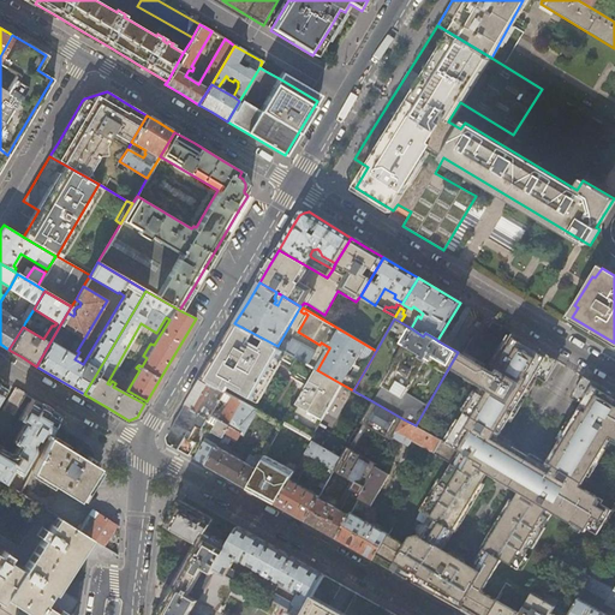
[(255,401),(284,351),(281,348),(278,346),(234,323),(218,352),(202,378),(225,392),(228,386),(255,401)]
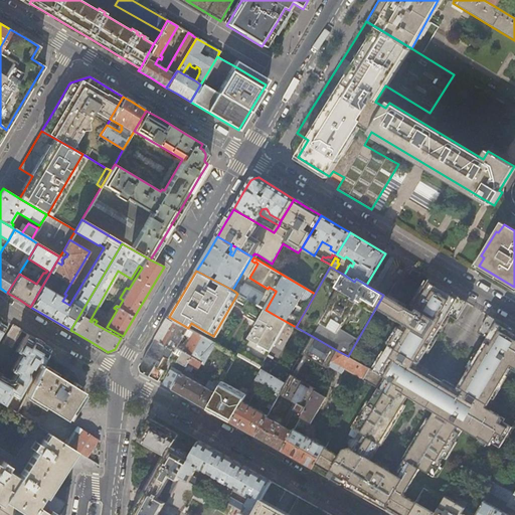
[(514,331),(491,317),(481,334),(487,339),(480,350),(463,378),(456,390),(448,385),(439,379),(430,374),(421,369),(417,366),(427,349),(442,327),(448,316),(449,315),(455,319),(466,302),(430,281),(410,312),(383,295),(376,307),(388,313),(387,316),(400,324),(373,370),(372,371),(368,369),(362,380),(376,389),(376,390),(353,428),(357,432),(354,438),(348,440),(346,442),(347,449),(342,450),(338,456),(324,448),(313,467),(320,471),(319,472),(332,479),(351,490),(353,488),(359,491),(358,494),(371,501),(372,499),(379,503),(377,505),(386,510),(387,509),(396,514),(408,514),(417,500),(405,494),(404,493),(409,485),(413,484),(412,480),(420,467),(422,465),(436,474),(444,461),(440,459),(442,456),(444,453),(448,456),(449,455),(458,439),(458,438),(465,425),(491,442),(494,439),(502,444),(511,428),(503,422),(505,419),(486,408),(510,368),(514,370),(514,331)]
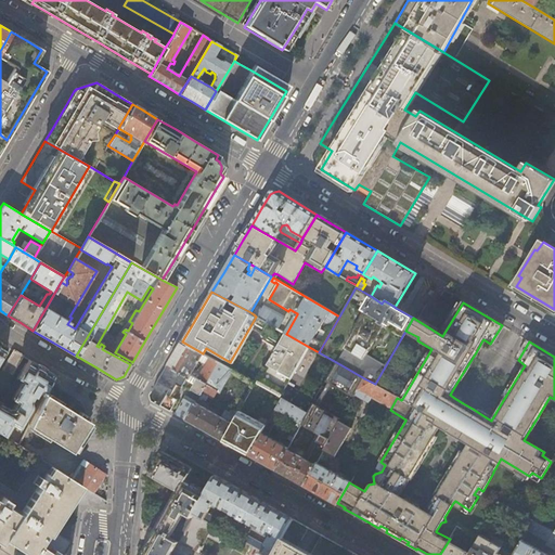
[(285,318),(265,306),(262,310),(258,308),(254,314),(256,317),(279,328),(285,318)]
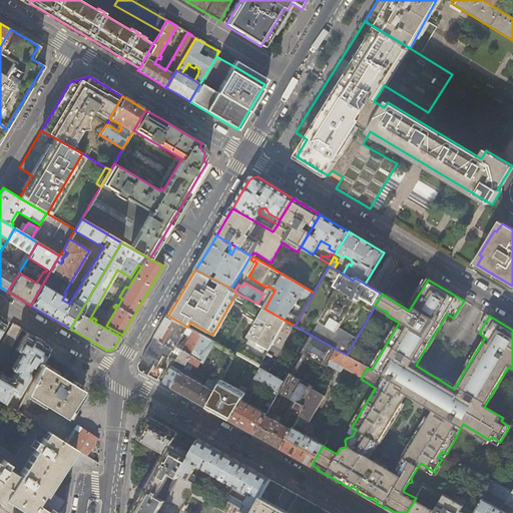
[(286,321),(265,309),(237,355),(259,367),(261,365),(286,321)]
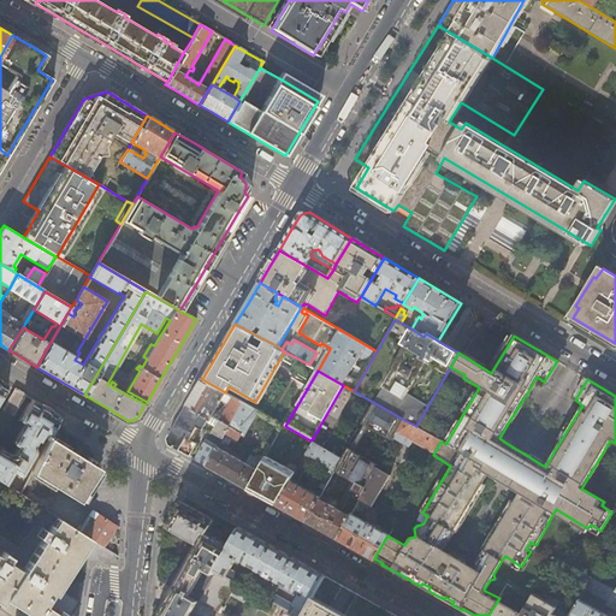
[(230,426),(243,403),(225,392),(202,379),(194,394),(185,407),(209,420),(212,416),(219,404),(223,407),(225,403),(230,406),(220,421),(230,426)]
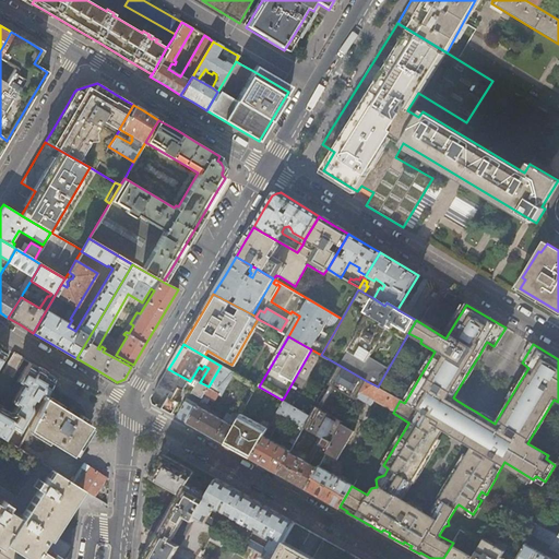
[(0,435),(4,438),(12,426),(20,429),(32,409),(31,404),(38,392),(45,396),(54,377),(43,371),(28,363),(19,380),(23,383),(12,402),(16,404),(12,411),(8,411),(0,406),(0,361),(7,349),(0,345),(0,435)]
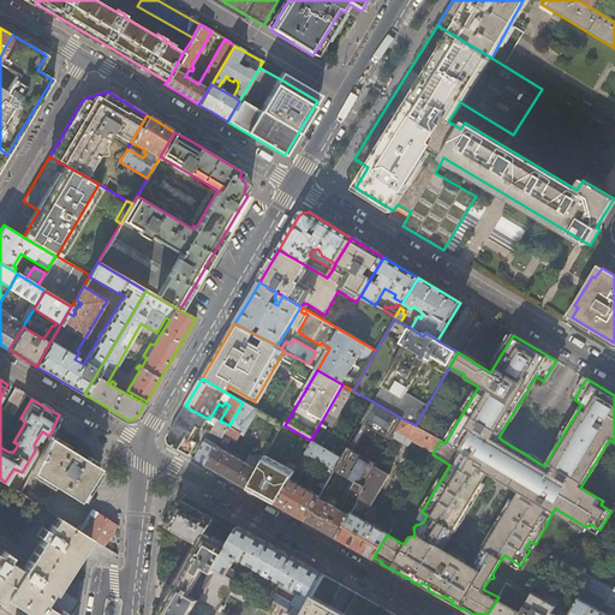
[(21,392),(16,389),(4,408),(6,411),(4,413),(10,417),(12,413),(13,415),(24,394),(21,392)]
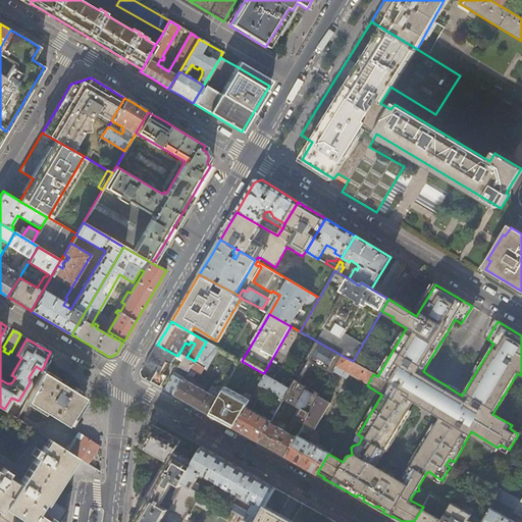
[(333,372),(343,356),(316,341),(290,388),(285,395),(300,403),(291,419),(296,422),(293,429),(299,432),(301,430),(303,427),(305,423),(324,389),(333,372)]
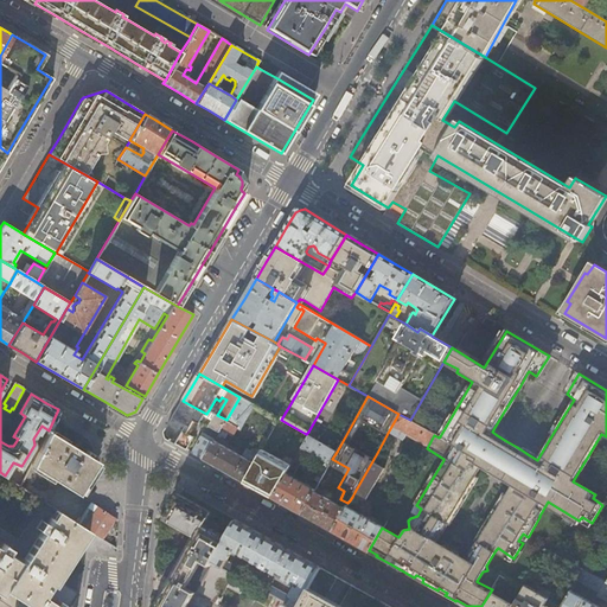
[(254,406),(240,397),(227,420),(221,429),(234,435),(238,427),(242,428),(254,406)]
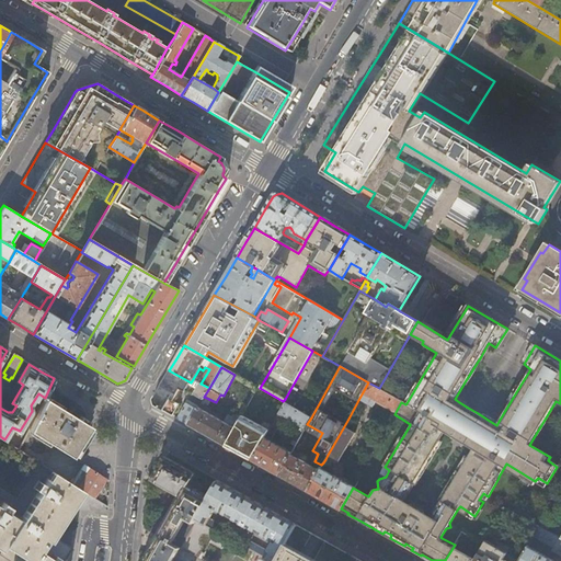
[(193,379),(191,382),(169,370),(162,384),(152,399),(153,405),(169,414),(172,415),(176,408),(170,403),(179,389),(183,392),(185,390),(203,399),(204,397),(209,388),(201,384),(193,379)]
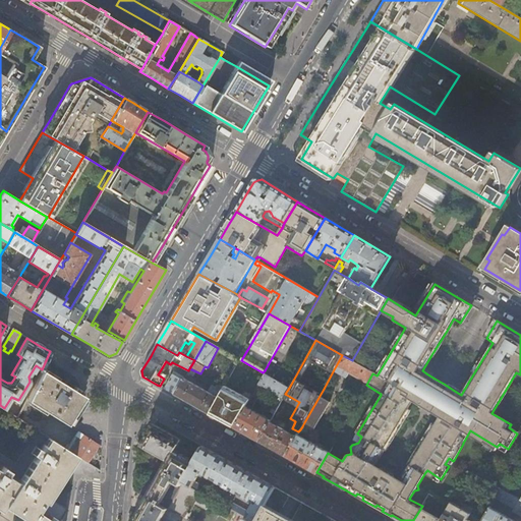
[(366,385),(372,373),(352,360),(342,355),(333,371),(345,379),(348,374),(366,385)]
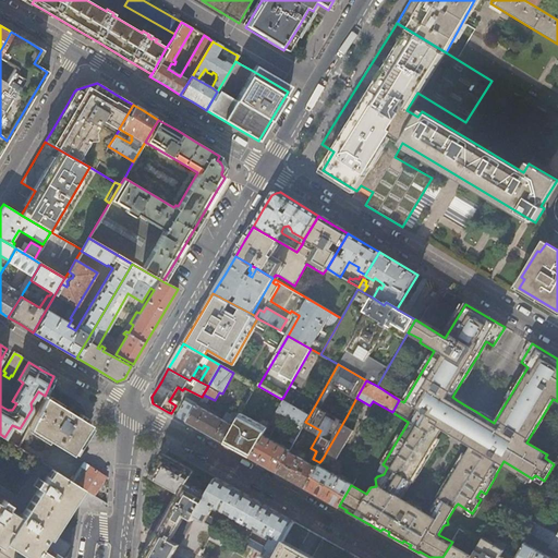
[(79,441),(89,424),(45,396),(38,408),(36,413),(28,428),(71,455),(79,441)]
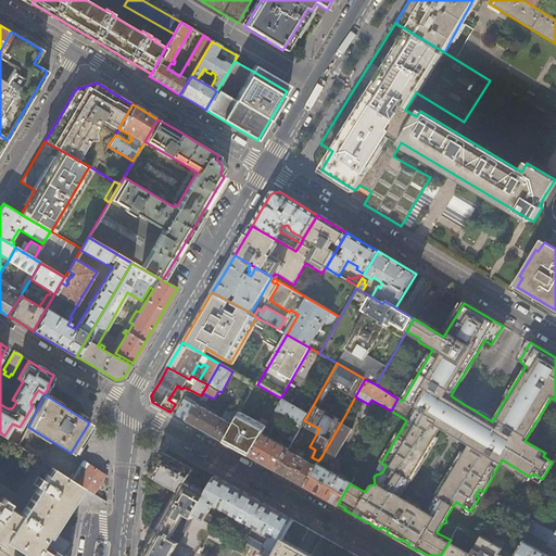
[(192,404),(185,400),(176,415),(186,420),(197,404),(199,397),(197,396),(192,404)]
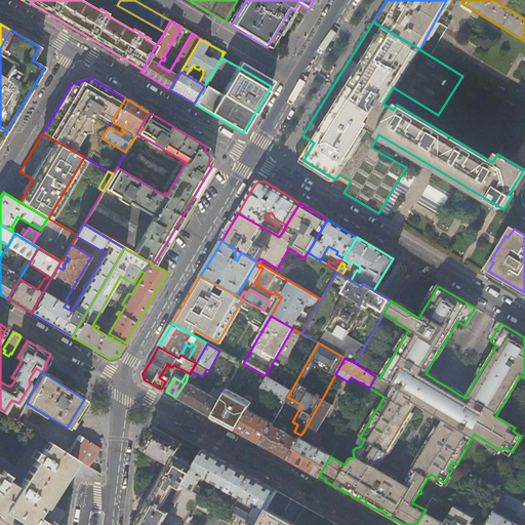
[(287,397),(291,391),(267,377),(252,403),(235,431),(248,438),(260,445),(272,425),(273,423),(253,412),(266,391),(282,400),(284,402),(287,397)]
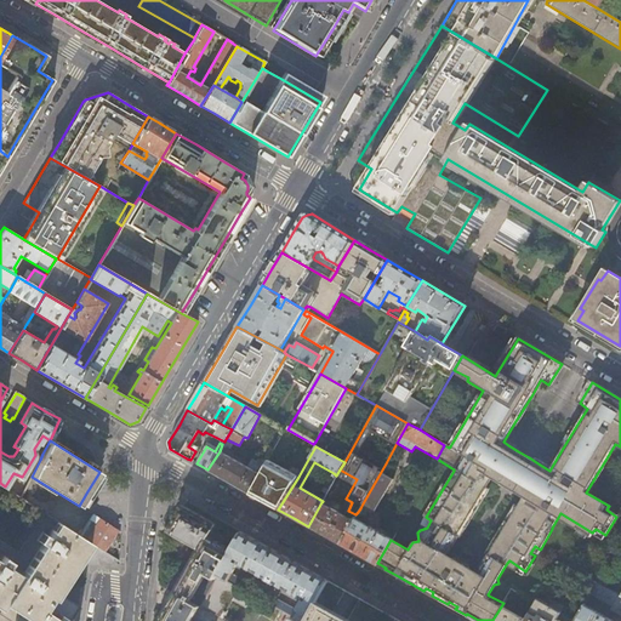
[(265,466),(251,459),(246,467),(220,451),(208,469),(228,482),(249,493),(265,466)]
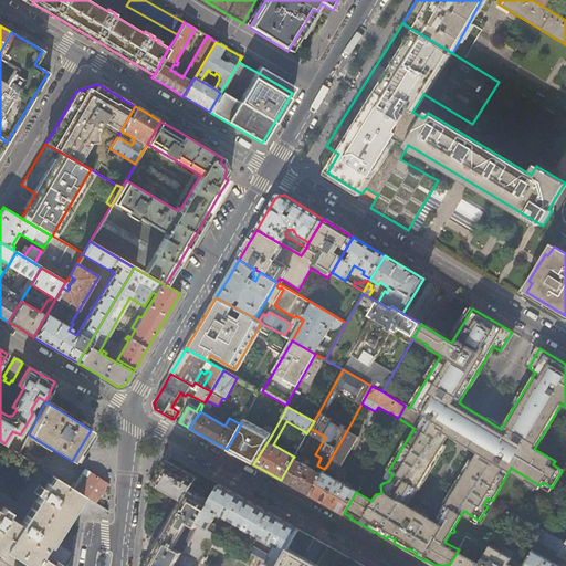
[(253,464),(272,435),(244,419),(241,425),(227,449),(240,457),(253,464)]
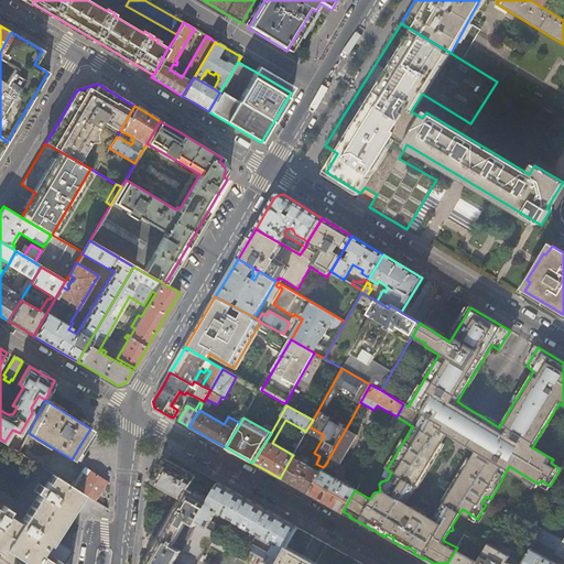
[(355,423),(350,421),(329,457),(340,464),(344,458),(356,436),(349,432),(355,423)]
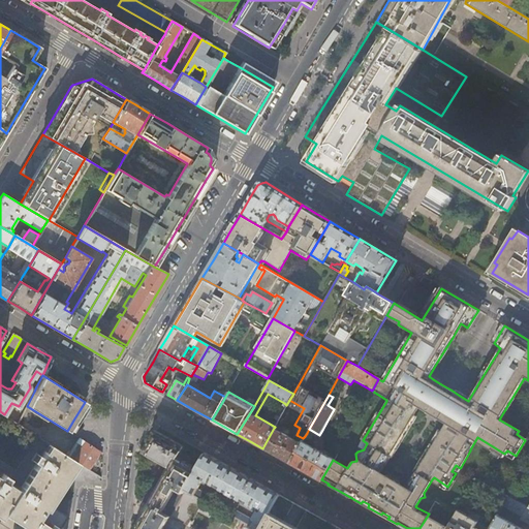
[(283,410),(282,411),(278,410),(274,418),(278,421),(281,414),(284,410),(283,410)]
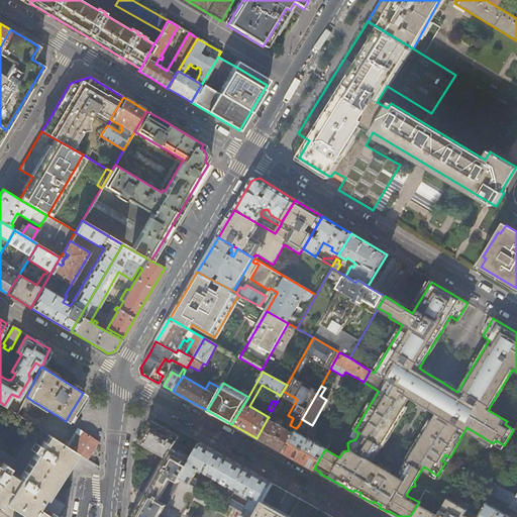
[(283,453),(294,433),(268,418),(256,438),(268,444),(283,453)]
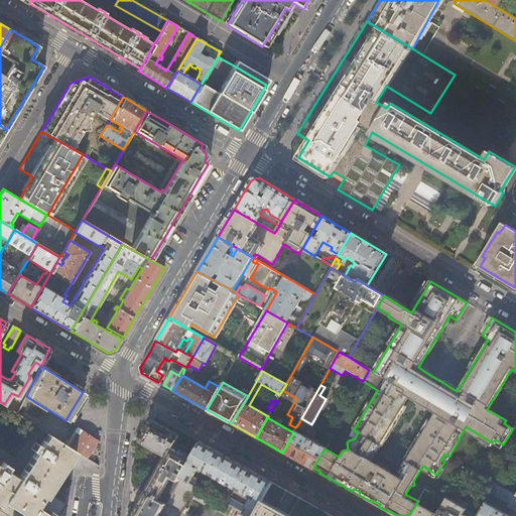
[(159,515),(161,512),(166,504),(180,480),(191,457),(178,449),(173,446),(179,436),(162,426),(152,420),(149,422),(141,437),(139,440),(165,455),(158,468),(139,502),(131,515),(159,515)]
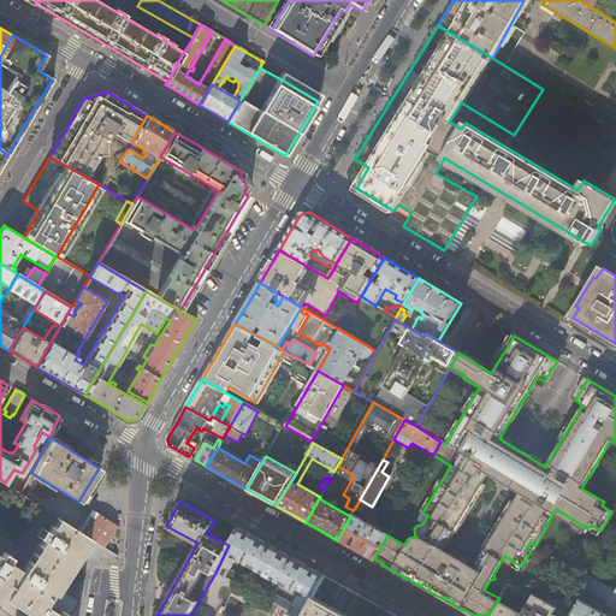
[(374,558),(388,535),(351,515),(350,516),(337,540),(353,548),(373,560),(374,558)]
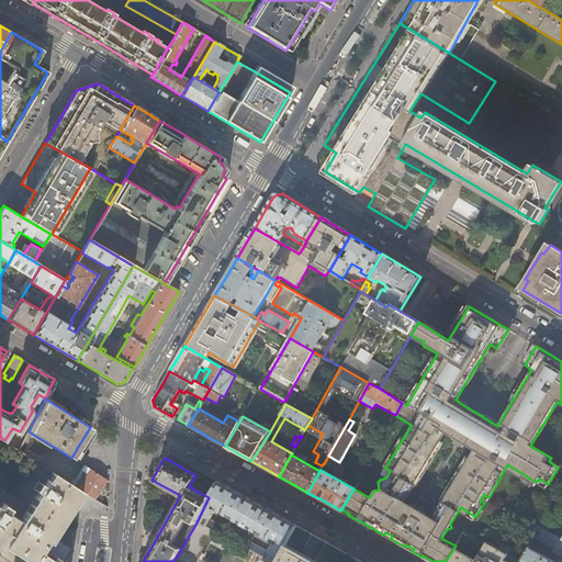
[(2,504),(0,506),(0,550),(2,548),(23,561),(64,561),(65,560),(67,560),(72,550),(51,535),(59,520),(80,490),(78,489),(51,471),(42,484),(37,481),(36,482),(33,489),(37,492),(37,493),(20,520),(8,514),(7,513),(10,508),(6,505),(2,504)]
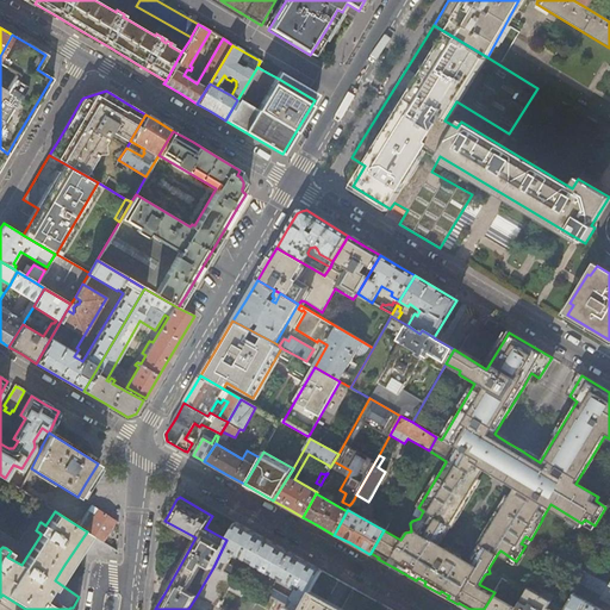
[(111,531),(117,522),(99,511),(85,530),(87,531),(103,542),(104,541),(111,531)]
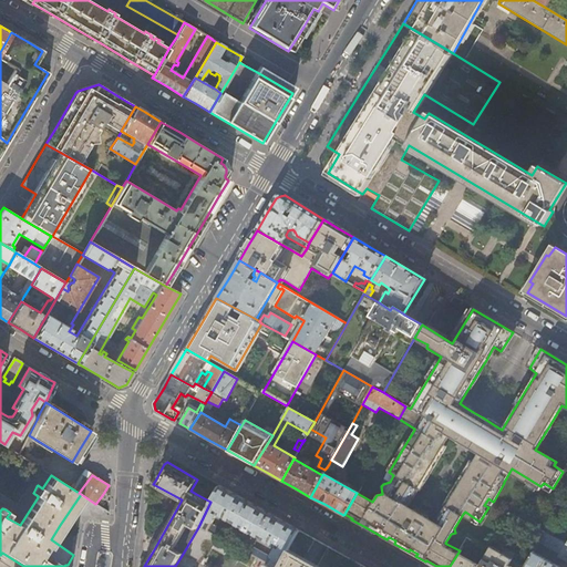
[(198,527),(256,558),(268,565),(272,566),(279,566),(299,531),(256,506),(219,486),(210,502),(198,527)]
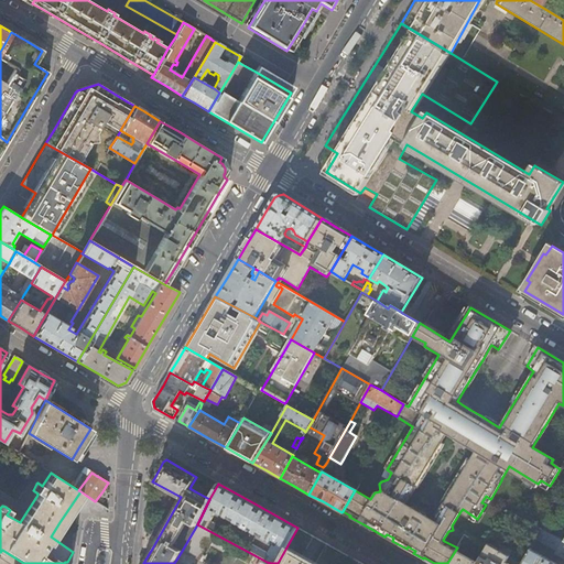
[(542,530),(508,511),(486,548),(465,537),(457,548),(447,563),(522,563),(531,550),(537,539),(542,530)]
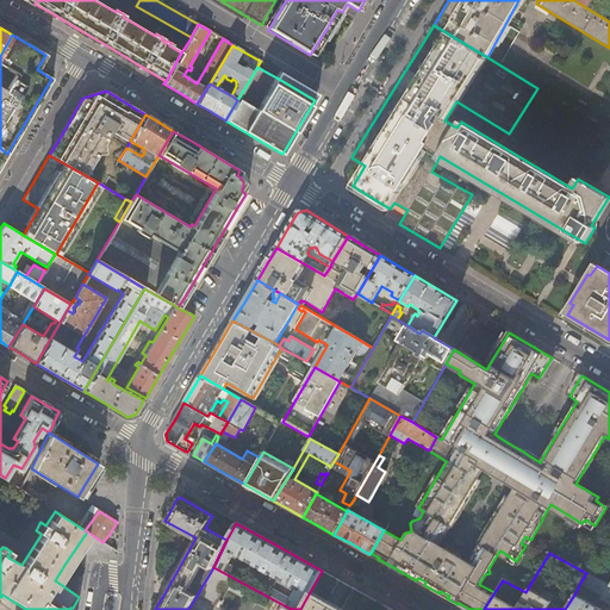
[(267,609),(271,609),(275,601),(213,567),(197,596),(219,608),(229,590),(267,609)]
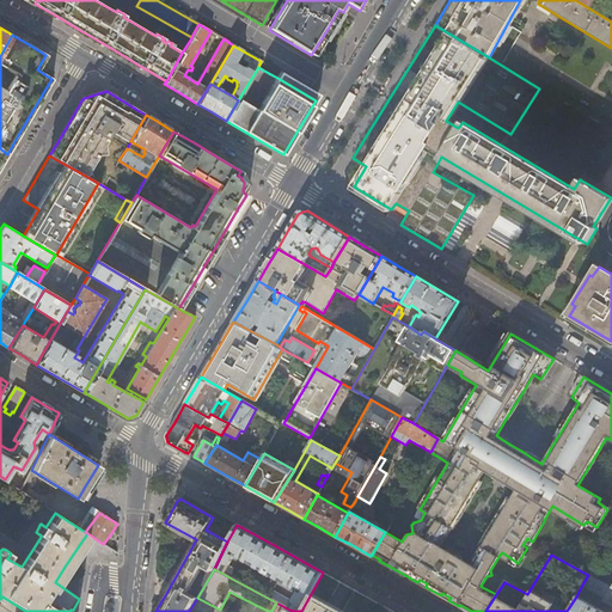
[(385,611),(387,609),(377,603),(355,591),(342,611),(340,611),(328,605),(340,582),(323,573),(301,611),(294,611),(289,610),(287,611),(385,611)]
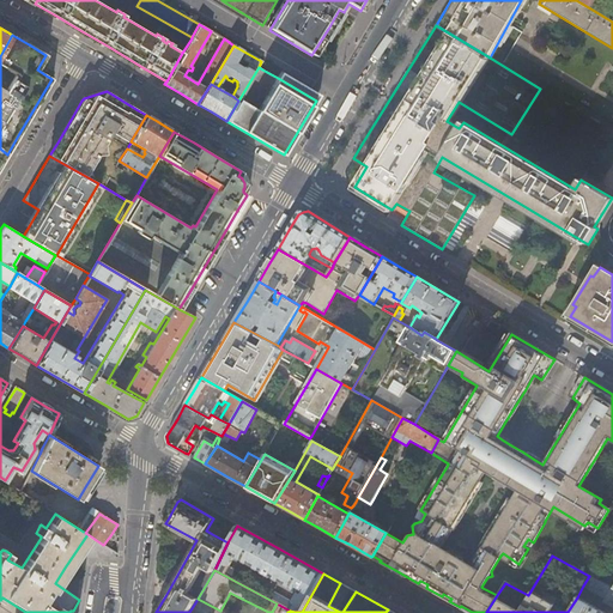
[(612,606),(612,587),(612,588),(589,576),(583,586),(604,596),(605,598),(602,600),(612,606)]
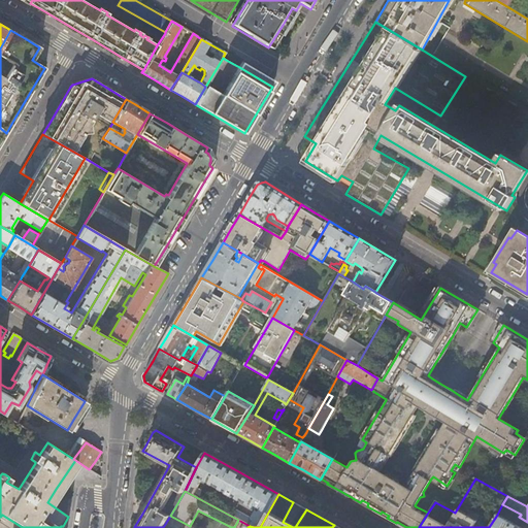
[(22,527),(2,515),(0,517),(0,522),(8,527),(22,527)]
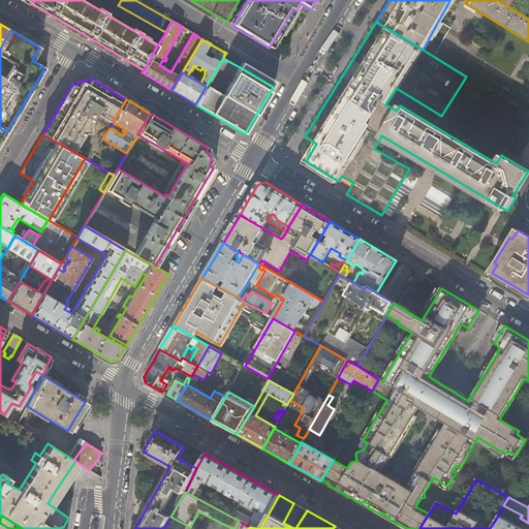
[(523,528),(498,516),(490,528),(523,528)]
